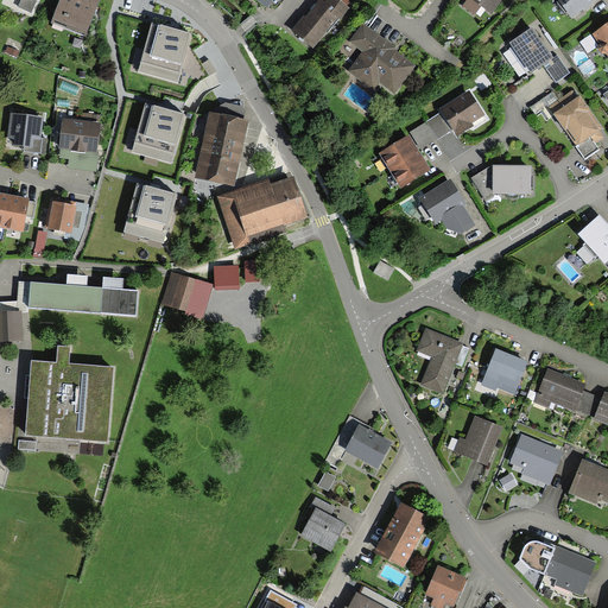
[(97,1),(94,0),(63,0),(55,24),(86,35),(97,1)]
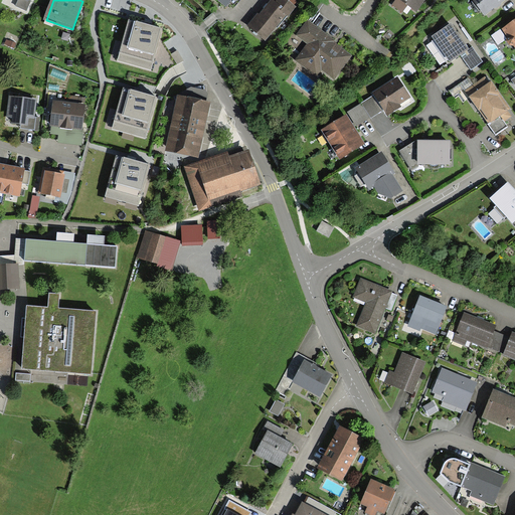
[(251,29),(266,39),(292,6),(283,0),(280,0),(277,5),(273,2),(251,29)]
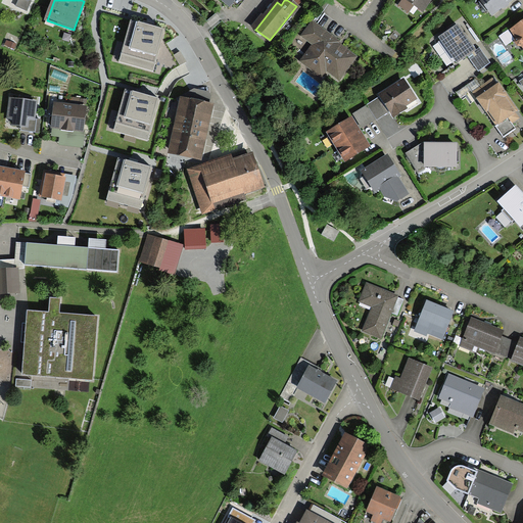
[(427,0),(401,0),(399,4),(416,16),(427,0)]
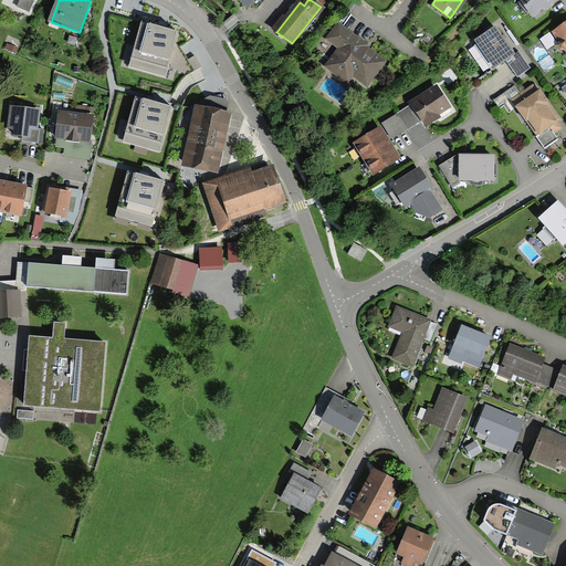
[(523,0),(535,14),(553,0),(523,0)]
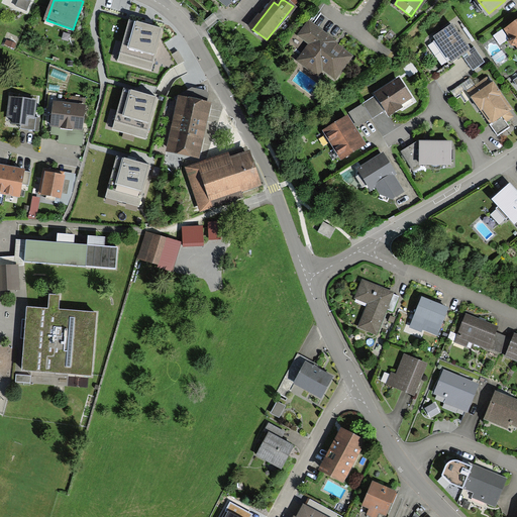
[(164,30),(129,21),(119,56),(152,66),(164,30)]
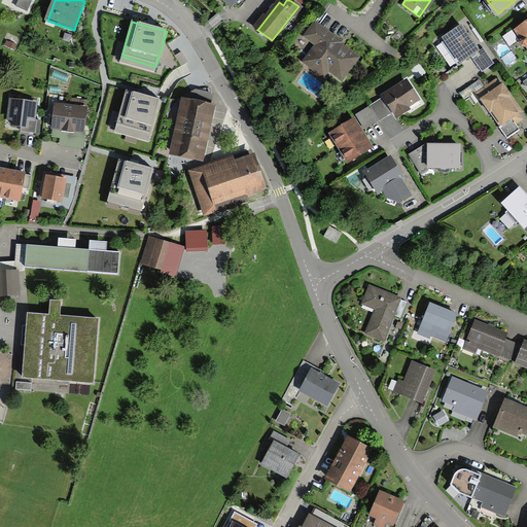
[(526,47),(526,23),(516,31),(526,47)]
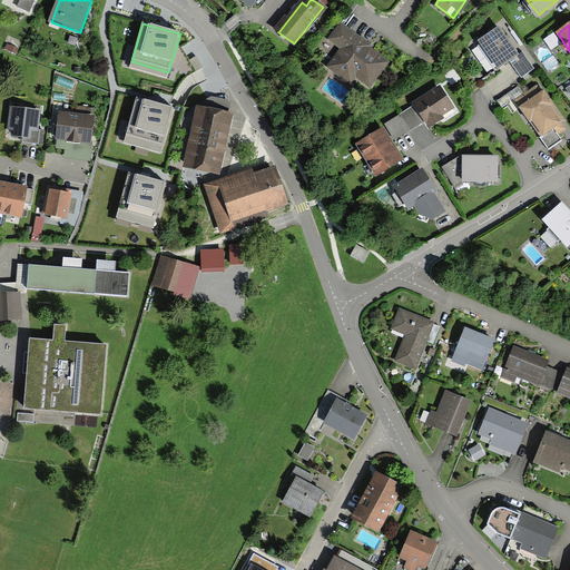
[(369,86),(386,62),(366,48),(367,46),(341,27),(331,40),(343,49),(330,66),(351,81),(355,76),(369,86)]
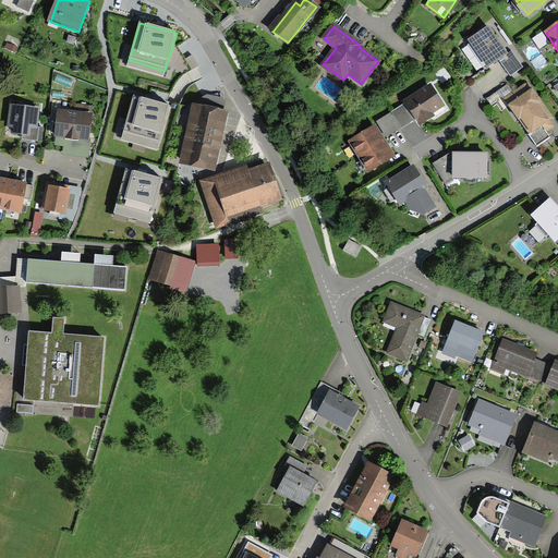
[(509,76),(521,68),(511,52),(508,53),(490,27),(468,43),(486,70),(498,61),(509,76)]
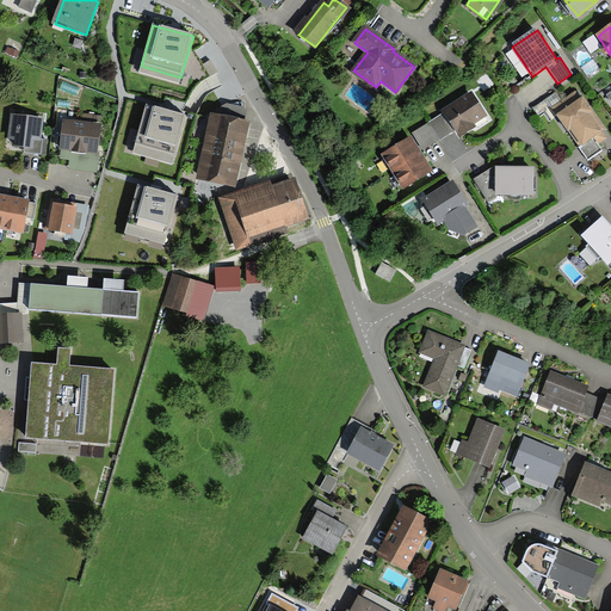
[(580,100),(574,92),(553,107),(582,150),(605,136),(588,112),(591,110),(584,99),(580,100)]
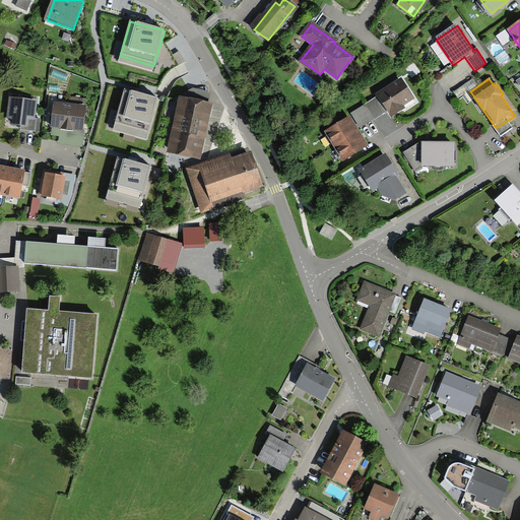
[(387,112),(390,117),(405,107),(404,106),(414,100),(401,79),(377,95),(377,96),(387,112)]
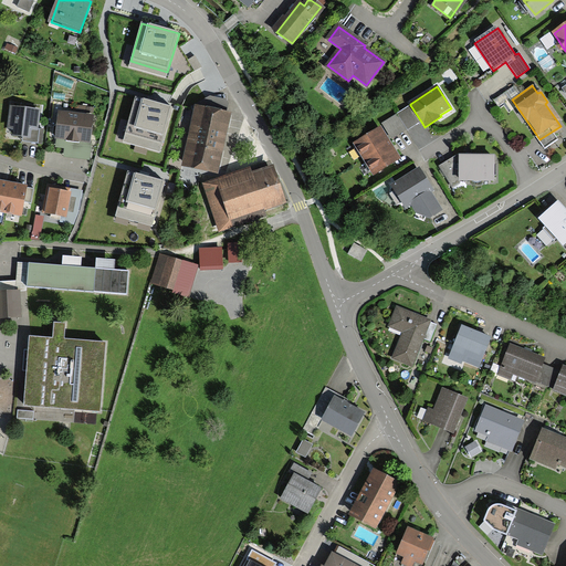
[(159,148),(170,108),(135,97),(124,138),(159,148)]
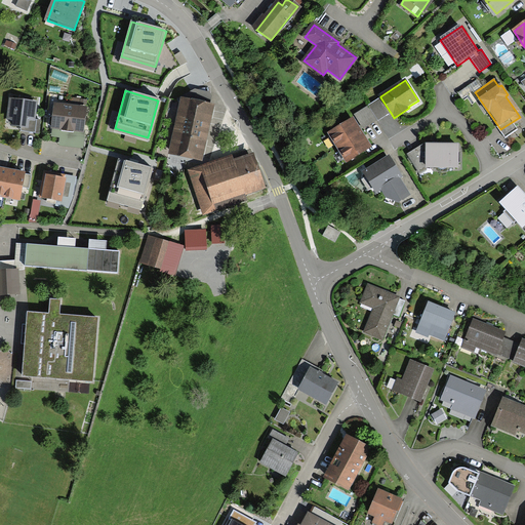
[(391,113),(380,97),(368,105),(368,106),(377,120),(378,121),(391,113)]
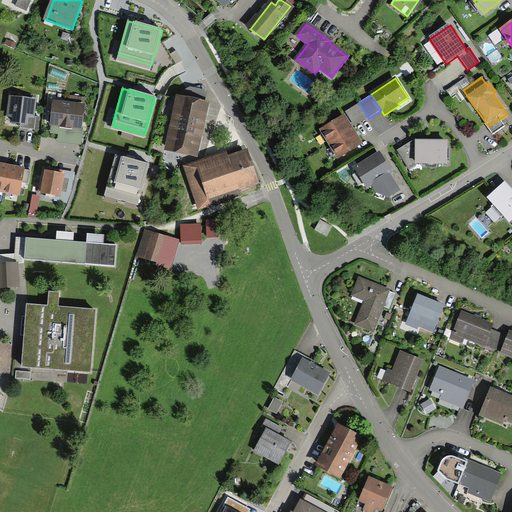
[(207,102),(177,96),(165,150),(196,157),(207,102)]
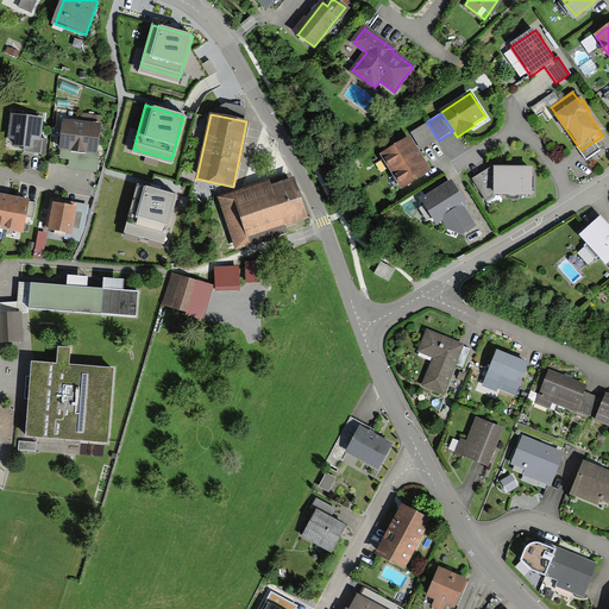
[(42,119),(12,115),(8,148),(38,151),(42,119)]
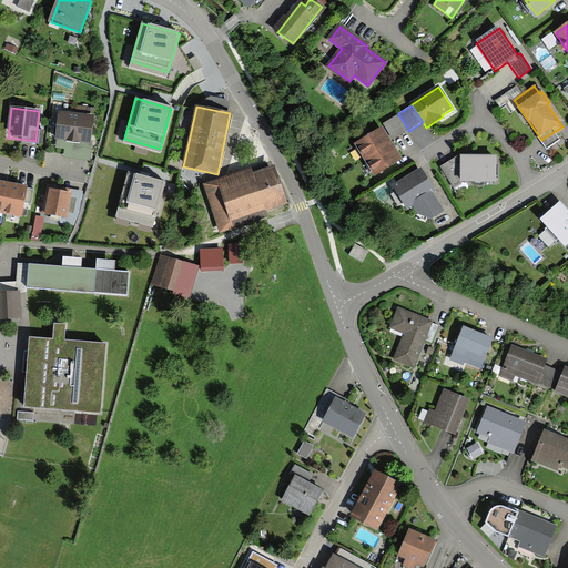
[(93,117),(61,113),(59,139),(91,142),(93,117)]
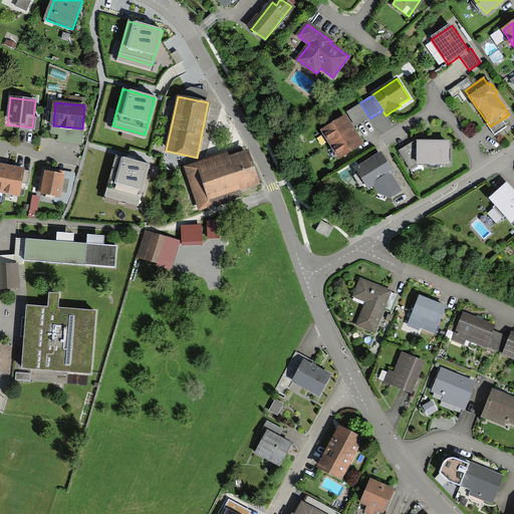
[(369,117),(360,103),(347,112),(356,126),(369,117)]
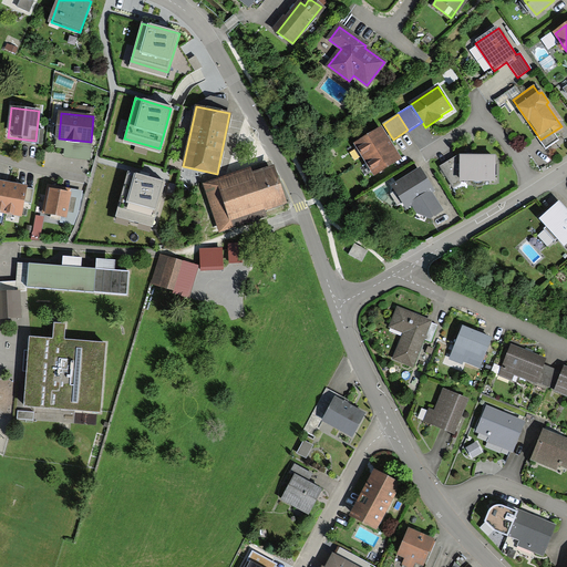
[(382,126),(353,144),(373,176),(402,158),(382,126)]
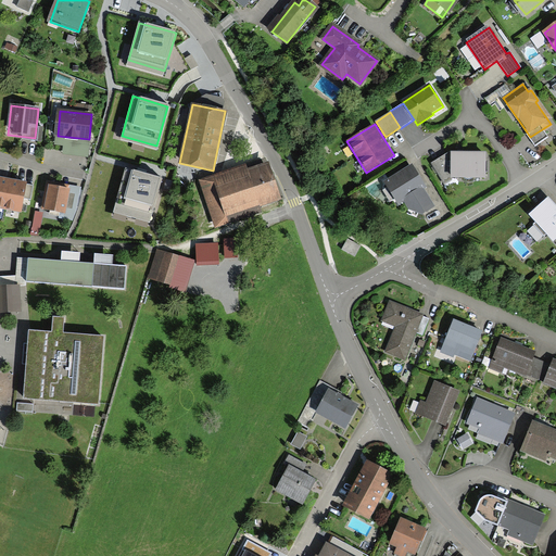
[(485,178),(485,155),(447,154),(447,178),(485,178)]
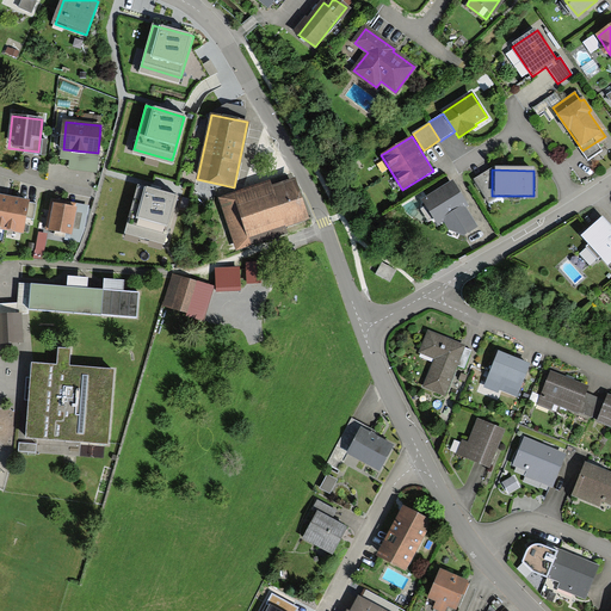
[(294,178),(222,202),(235,240),(307,216),(294,178)]
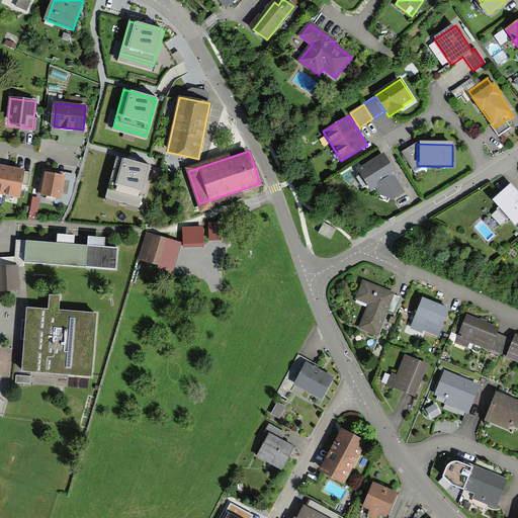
[(383,155),(360,170),(381,203),(405,188),(383,155)]
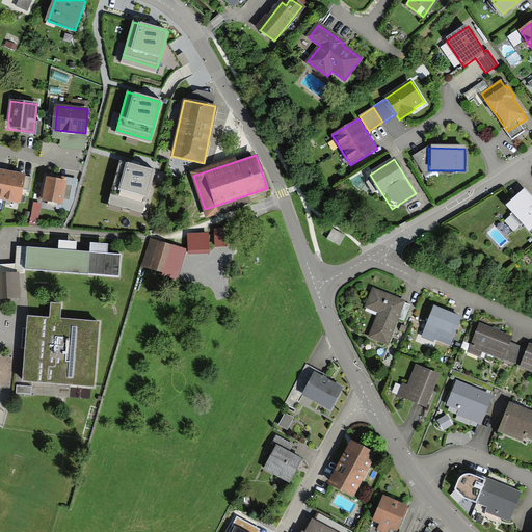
[(108,205),(143,215),(157,170),(122,160),(108,205)]
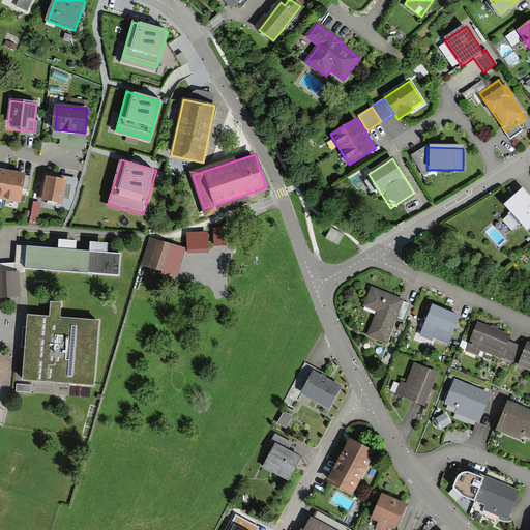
[(25,173),(0,168),(0,198),(20,202),(25,173)]
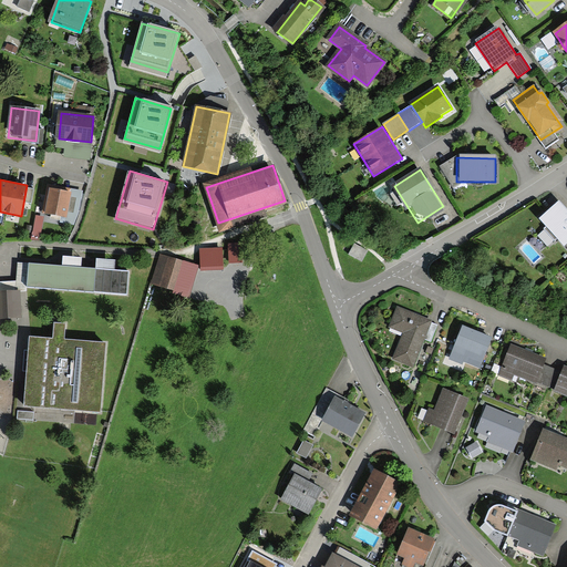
[(70,192),(49,188),(44,212),(65,215),(70,192)]
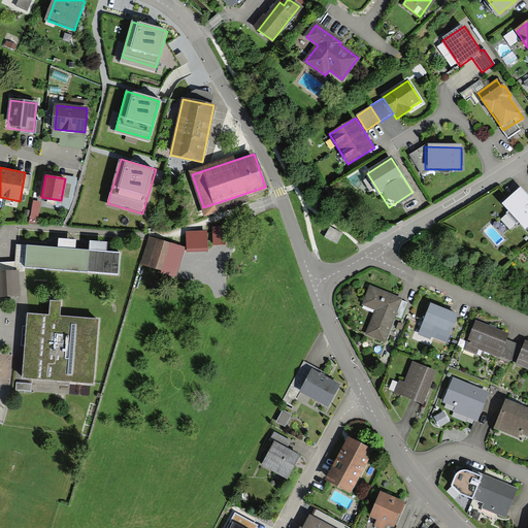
[(519,224),(527,233),(527,202),(518,191),(502,205),(510,213),(502,221),(512,230),(519,224)]
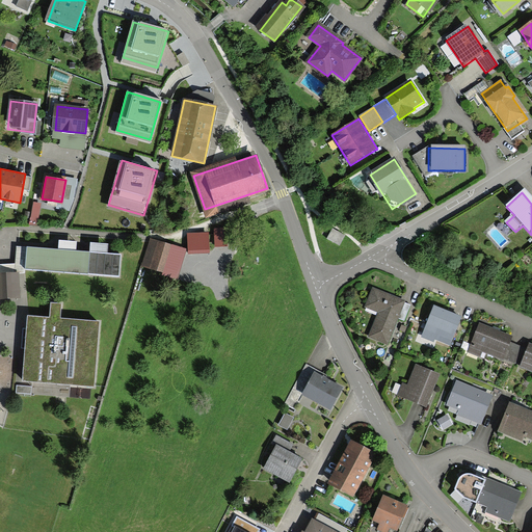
[(328,240),(339,246),(344,237),(334,231),(328,240)]
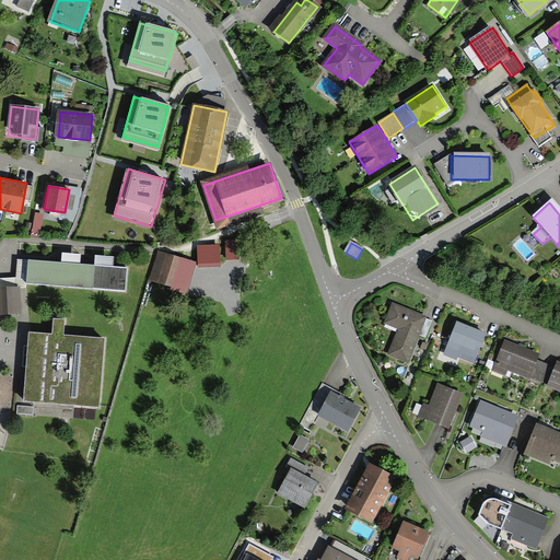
[(199,249),(199,267),(217,268),(217,249),(199,249)]
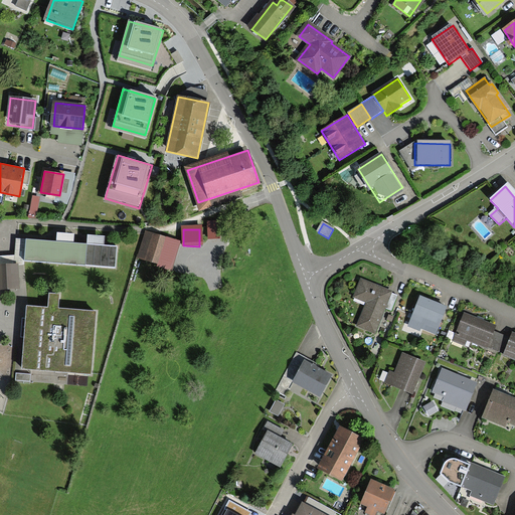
[(25,262),(117,269),(118,246),(105,245),(104,236),(88,235),(88,243),(74,242),(74,234),(56,233),(56,241),(16,240),(14,255),(0,255),(0,267),(24,266),(25,262)]
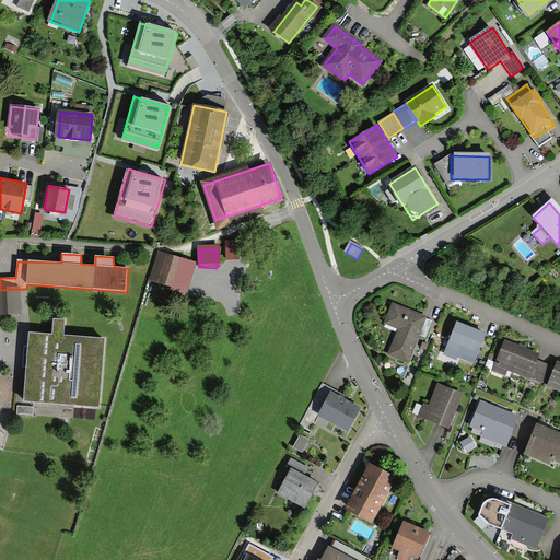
[(190,265),(159,255),(150,280),(183,290),(190,265)]
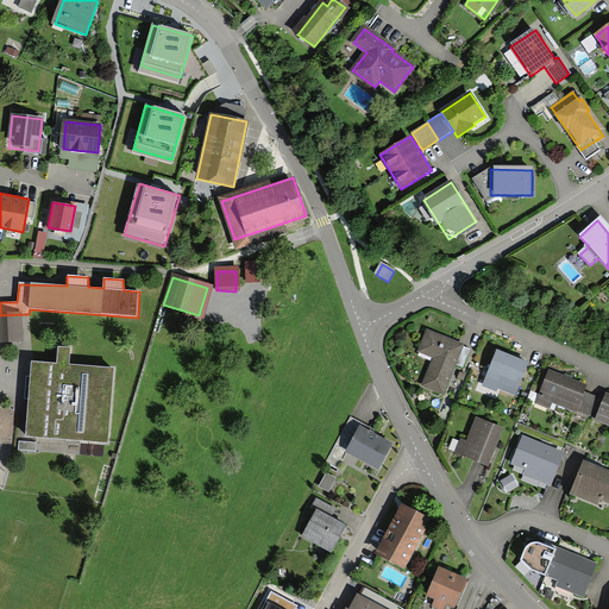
[(0,315),(0,340),(18,340),(17,316),(0,315)]
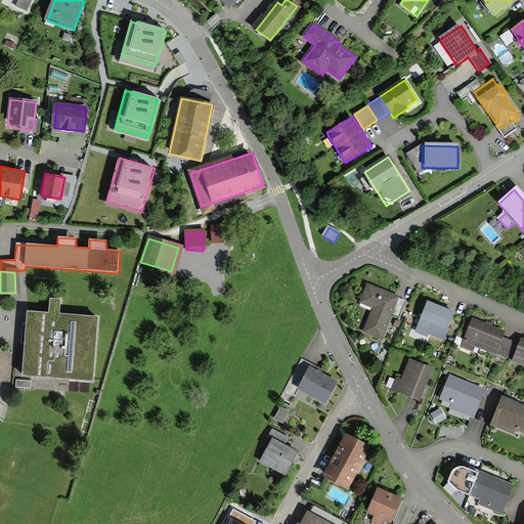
[(403,301),(368,287),(361,303),(375,308),(365,332),(381,338),(391,312),(398,314),(403,301)]
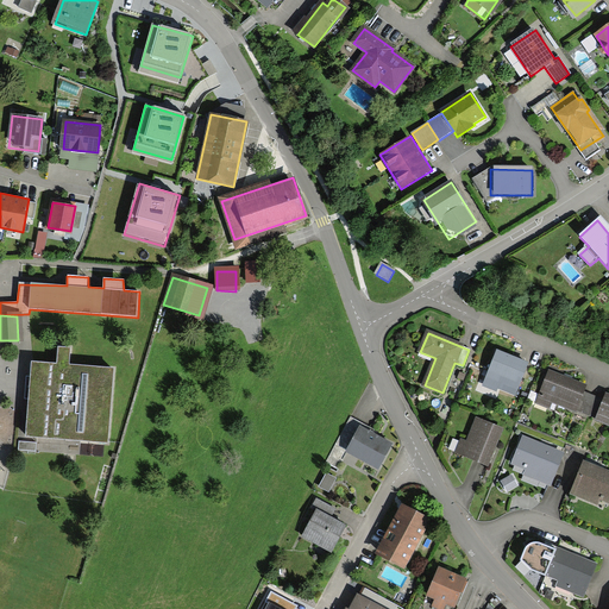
[(527,364),(497,352),(484,385),(494,389),(495,385),(516,394),(527,364)]
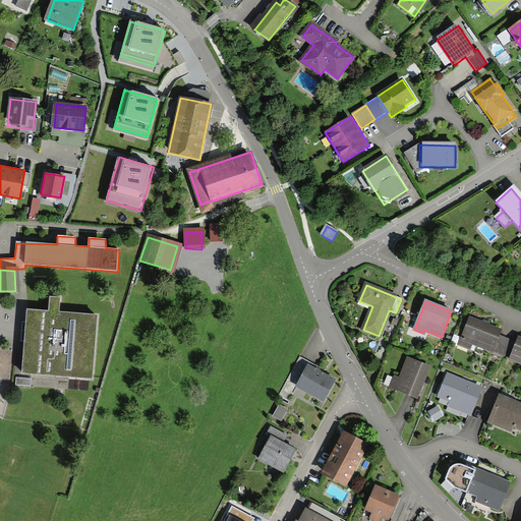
[(90,379),(96,315),(26,309),(20,372),(90,379)]
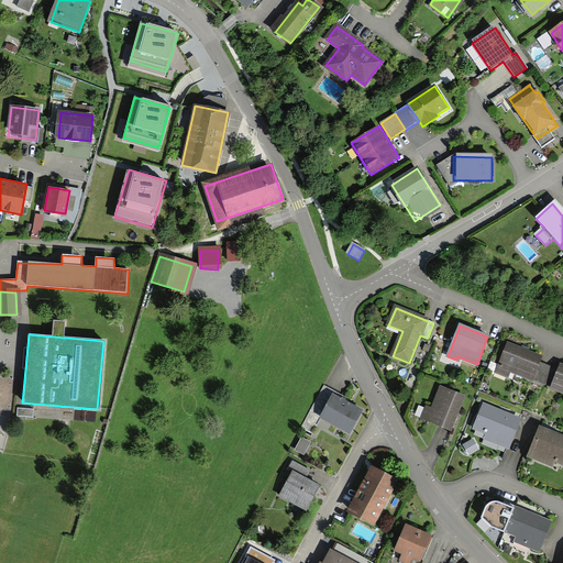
[(541,357),(508,344),(497,374),(507,378),(510,372),(542,385),(548,368),(538,364),(541,357)]
